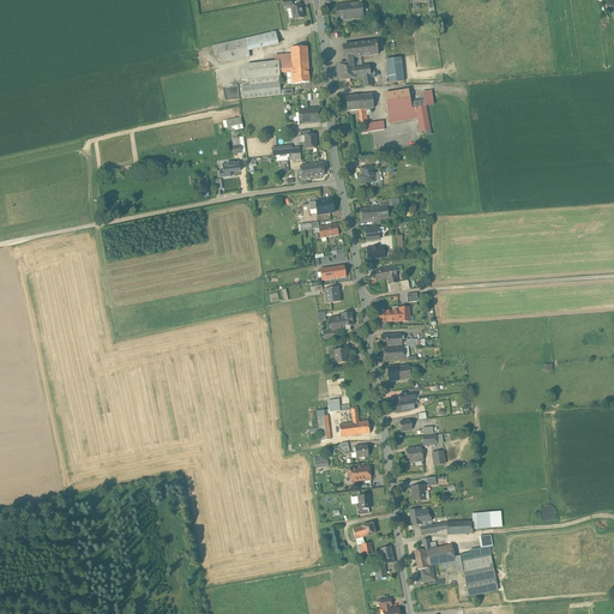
[(426,0),(411,0),(414,10),(420,8),(419,2),(426,1),(426,0)]
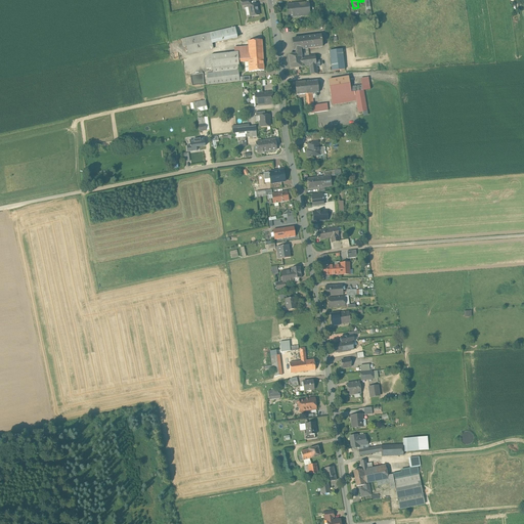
[(309,2),(298,3),(299,11),(297,11),(298,17),(310,16),(309,2)]
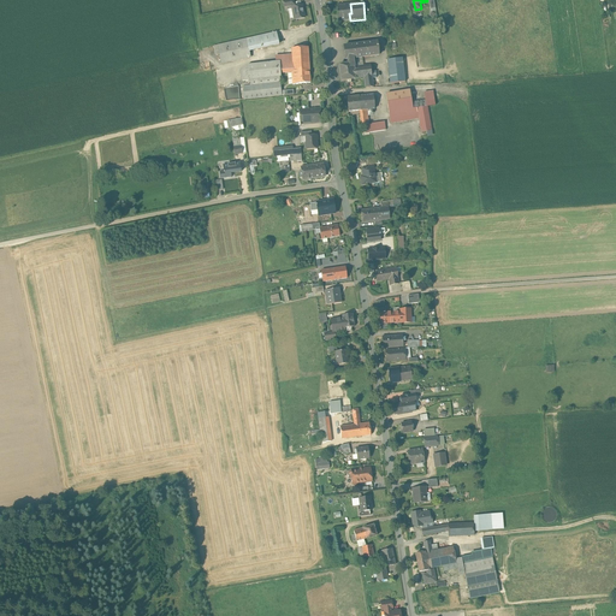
[(350,4),(337,5),(338,22),(350,21),(349,13),(351,13),(350,4)]
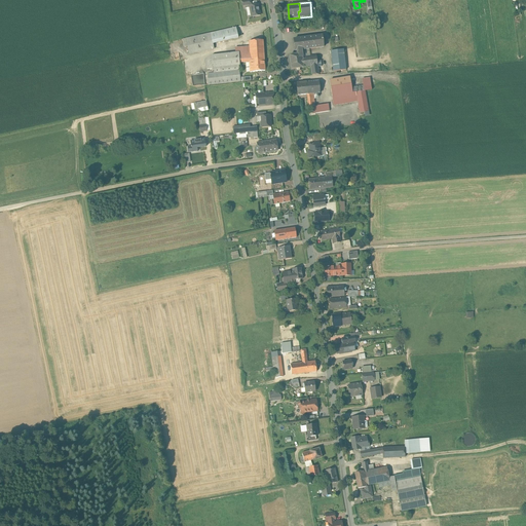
[(258,4),(250,5),(252,16),(260,15),(258,4)]
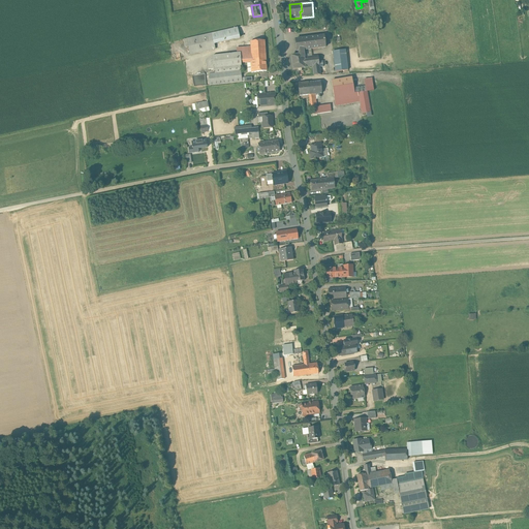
[(237,28),(212,33),(214,43),(240,37),(237,28)]
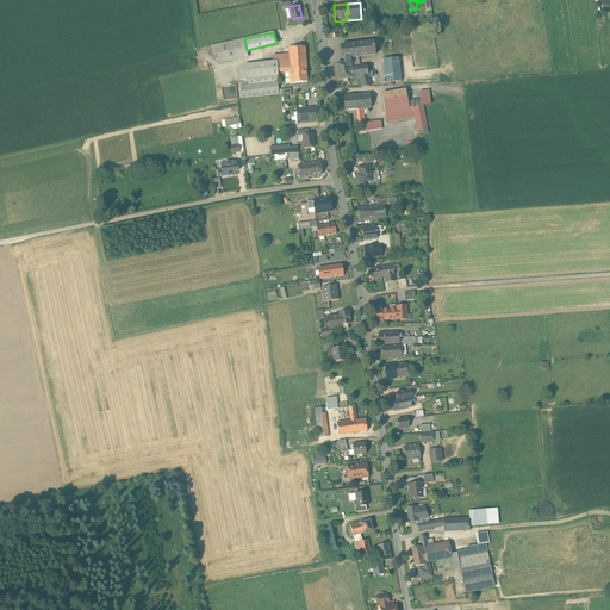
[(244,38),(216,44),(219,62),(248,56),(247,50),(244,38)]
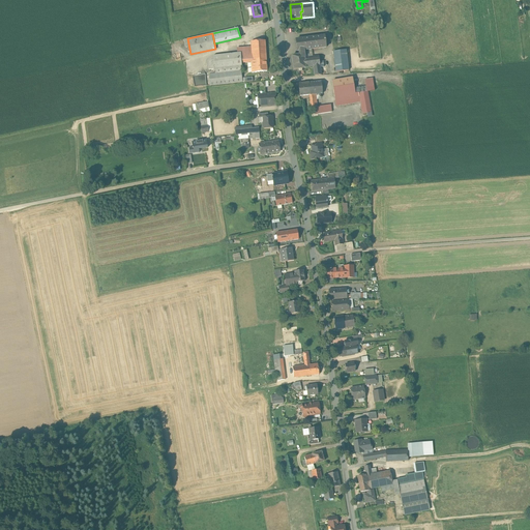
[(325,35),(297,39),(298,51),(299,51),(299,55),(303,54),(304,57),(307,57),(306,50),(326,48),(325,35)]
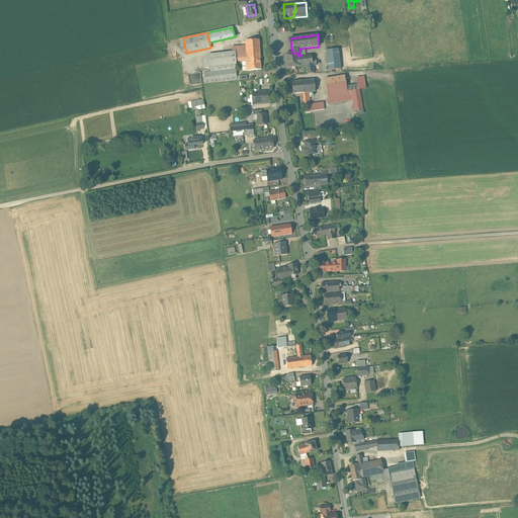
[(259,39),(245,40),(246,46),(247,61),(260,59),(259,39)]
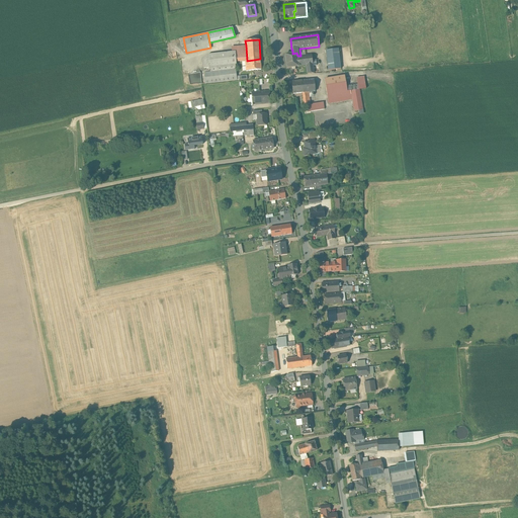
[(246,46),(235,47),(235,51),(236,61),(247,61),(246,46)]
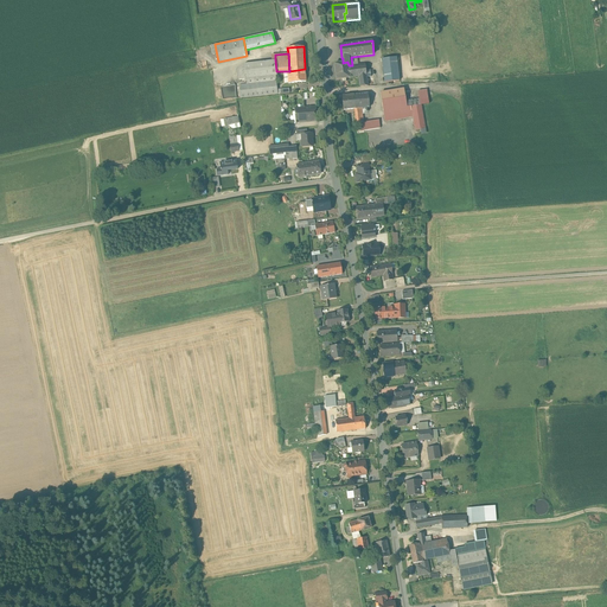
[(396,57),(382,58),(384,82),(400,81),(396,57)]
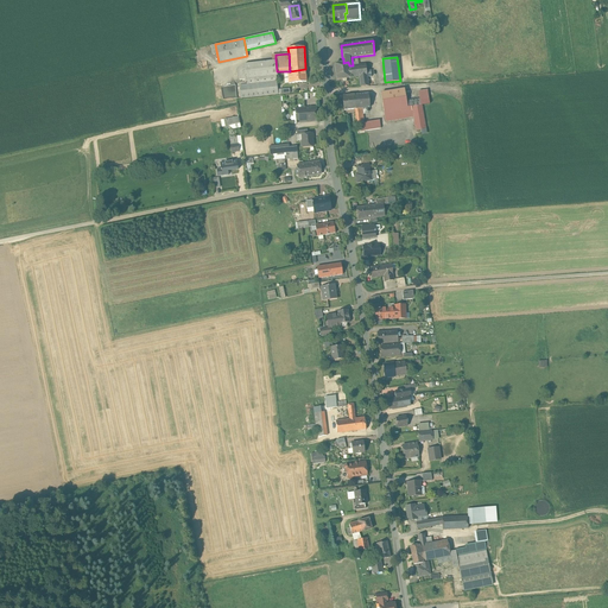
[(276,59),(245,63),(247,78),(277,75),(277,71),(276,59)]
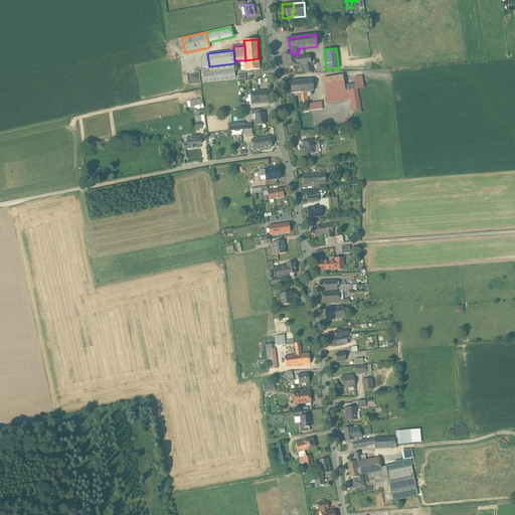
[(291,53),(284,54),(285,67),(297,65),(296,55),(295,52),(291,53)]
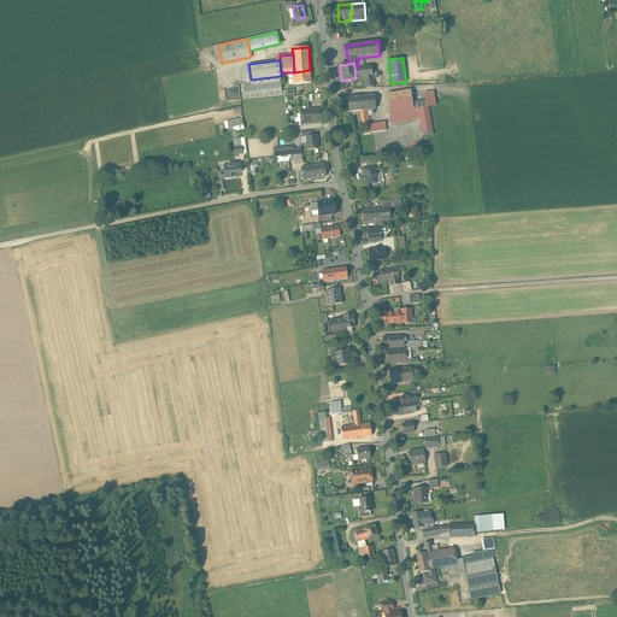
[(358,66),(354,66),(356,78),(364,77),(365,77),(364,65),(358,66)]
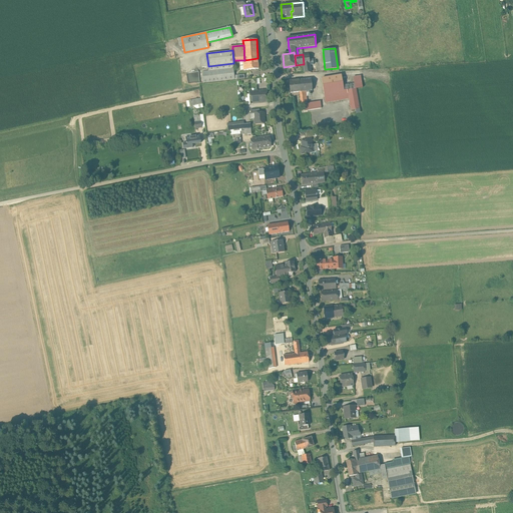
[(309,54),(303,54),(304,64),(303,64),(304,72),(311,72),(309,54)]
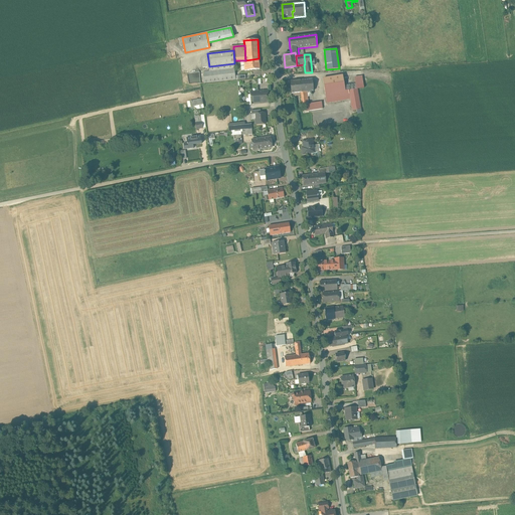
[(259,58),(245,60),(245,65),(244,65),(244,70),(260,68),(259,58)]
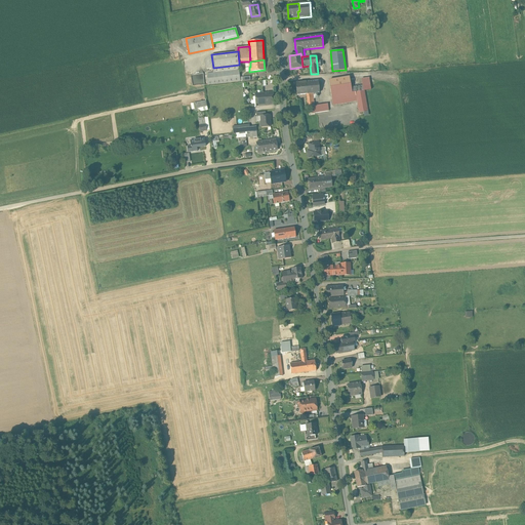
[(239,65),(213,68),(213,73),(207,73),(208,84),(241,81),(239,65)]
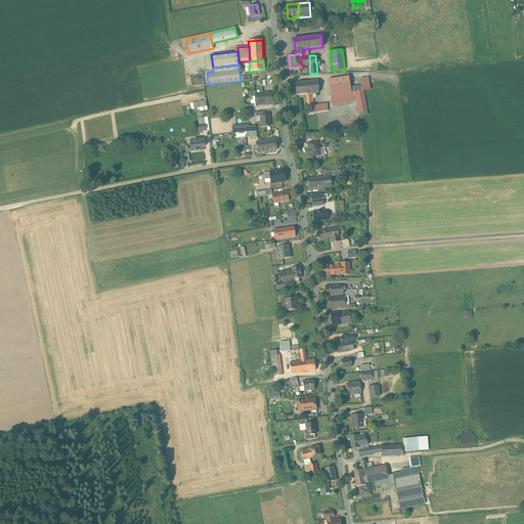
[(349,77),(329,80),(332,98),(352,95),(351,92),(350,87),(349,77)]
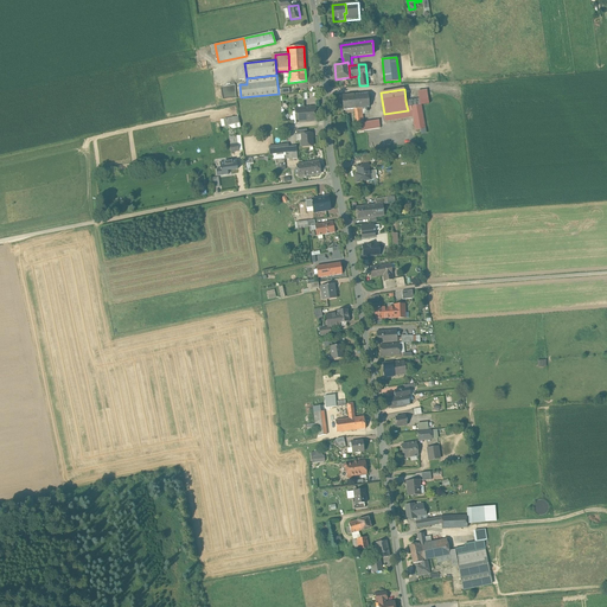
[(368,93),(352,95),(355,108),(359,108),(362,108),(369,107),(368,93)]
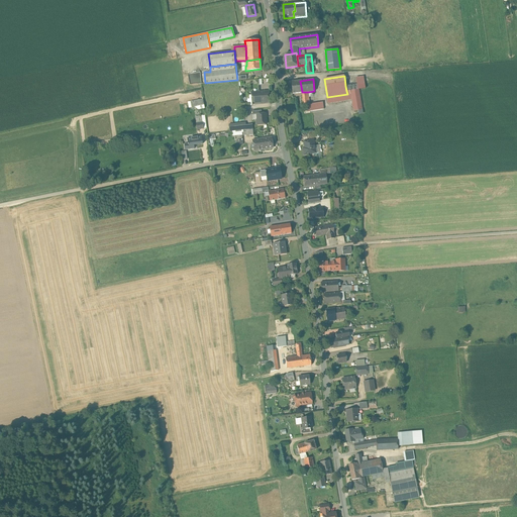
[(300,81),(291,81),(293,93),(302,92),(300,81)]
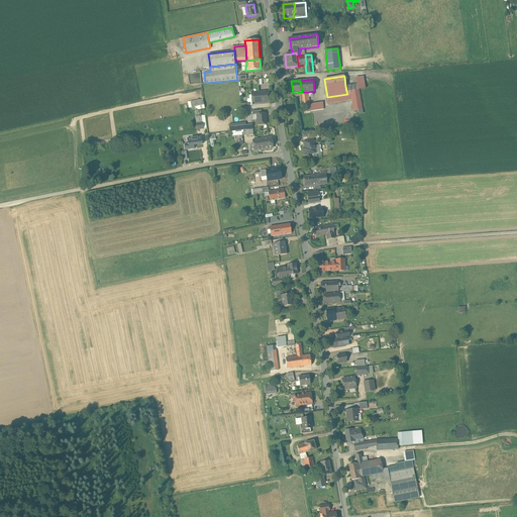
[(357,84),(345,86),(346,91),(350,90),(351,99),(353,110),(363,109),(358,89),(366,88),(365,83),(357,84)]
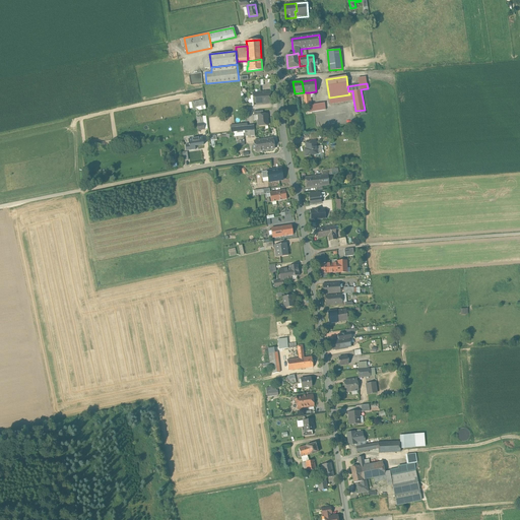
[(270,90),(261,91),(262,104),(271,104),(270,90)]
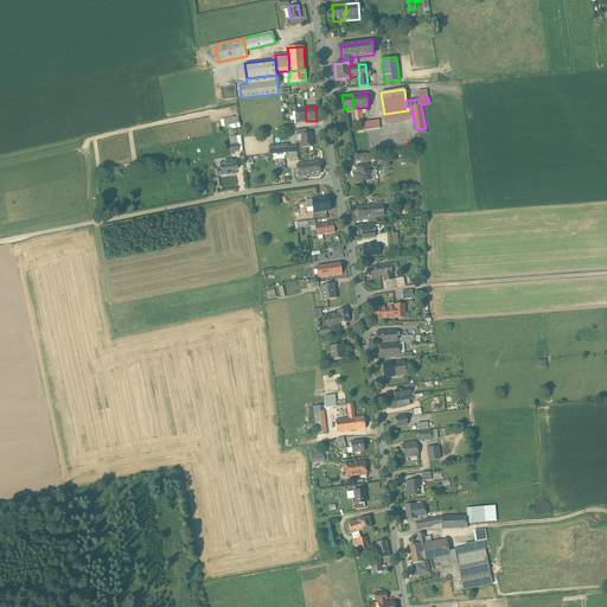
[(408,110),(384,114),(385,120),(413,116),(411,106),(407,107),(408,110)]
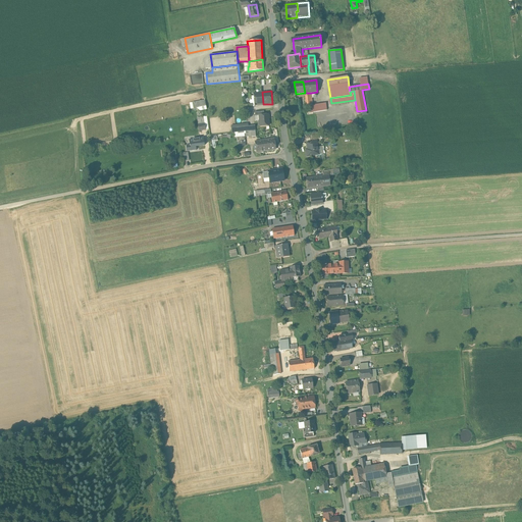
[(262,92),(253,93),(254,105),(263,104),(262,92)]
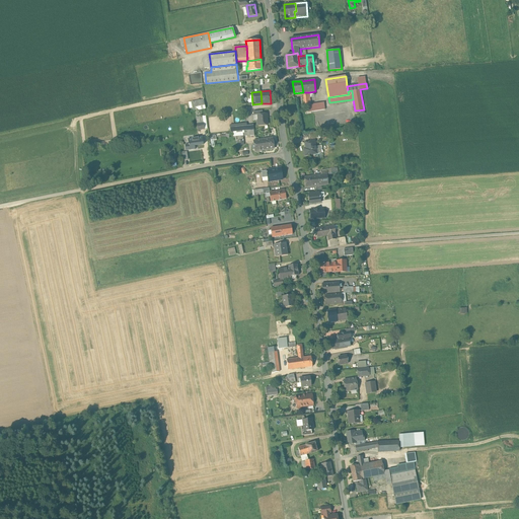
[(189,101),(190,109),(206,107),(205,99),(189,101)]
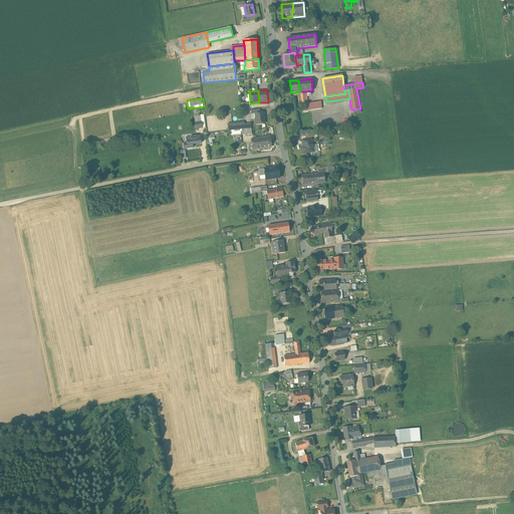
[(320,101),(307,103),(308,110),(321,108),(320,101)]
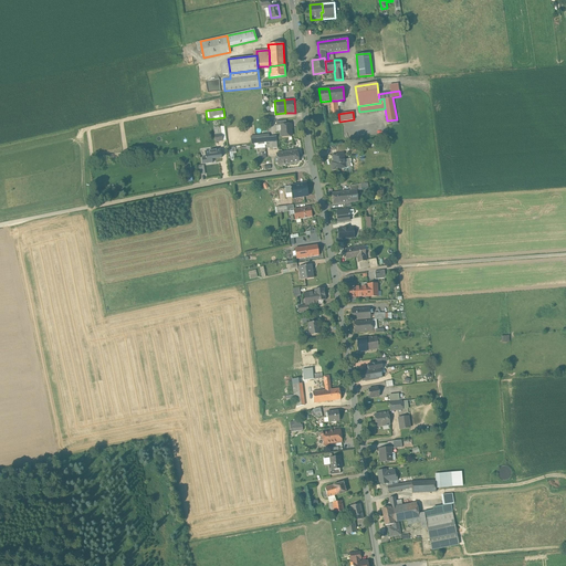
[(286,124),(281,125),(282,130),(281,132),(281,135),(282,136),(282,137),(292,136),(291,124),(286,124)]
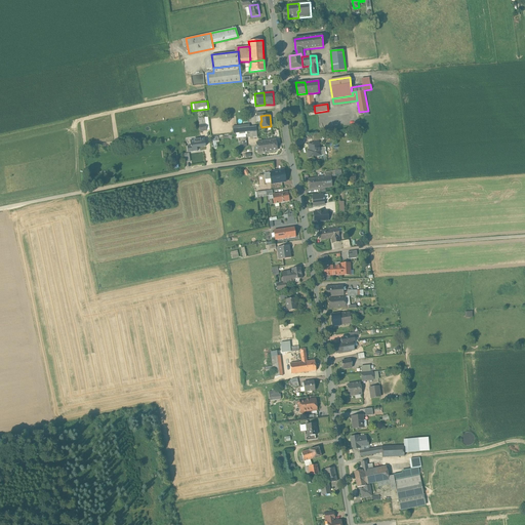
[(207,117),(198,118),(199,125),(205,124),(205,121),(208,121),(207,117)]
